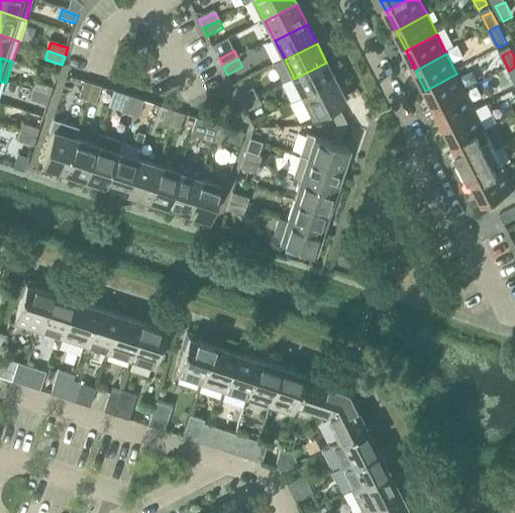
[(326,63),(294,79),(304,99),(336,82),(332,74),(326,63)]
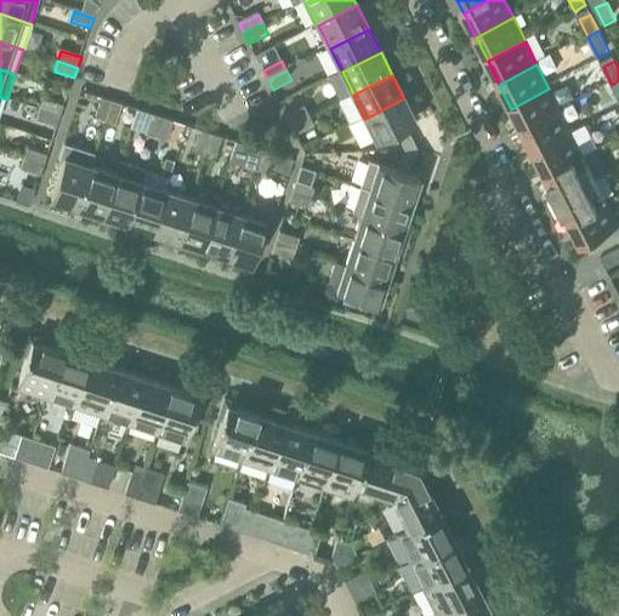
[(549,89),(511,109),(523,132),(561,112),(549,89)]
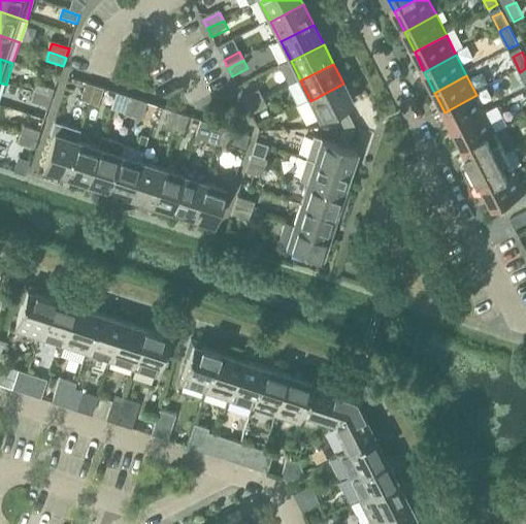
[(343,84),(310,101),(322,123),(337,115),(346,130),(356,129),(347,109),(355,105),(343,84)]
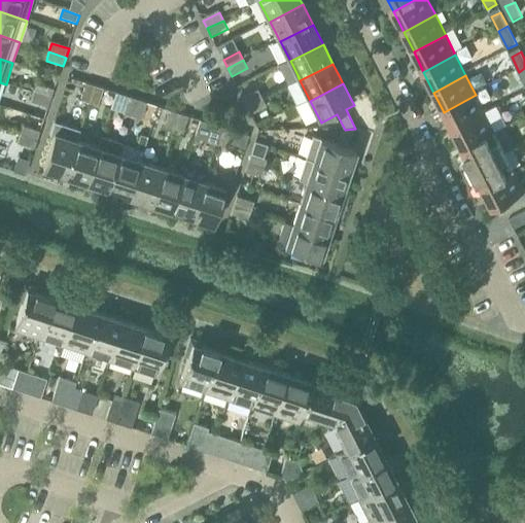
[(91,105),(96,88),(86,84),(81,102),(91,105)]
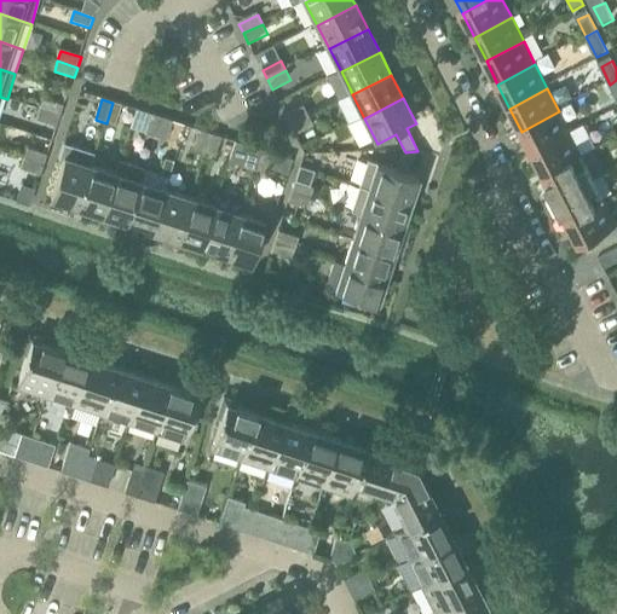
[(41,110),(61,117),(64,106),(45,100),(41,110)]
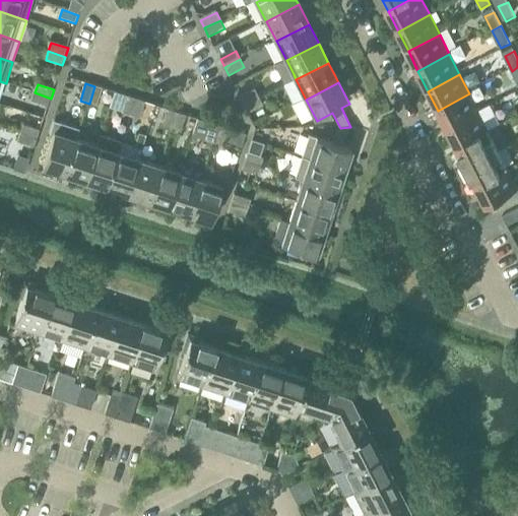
[(94,86),(89,104),(98,106),(103,89),(94,86)]
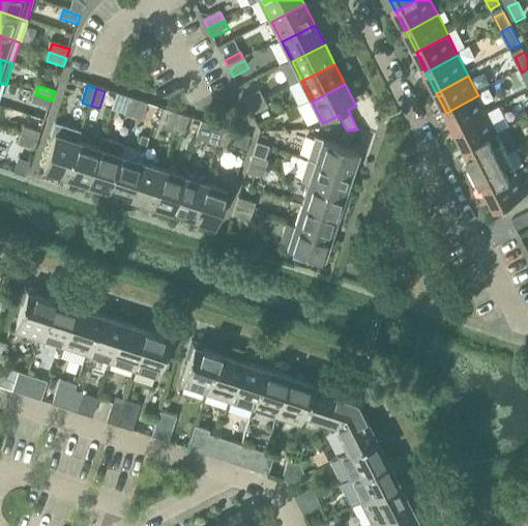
[(248,109),(265,100),(261,92),(244,100),(248,109)]
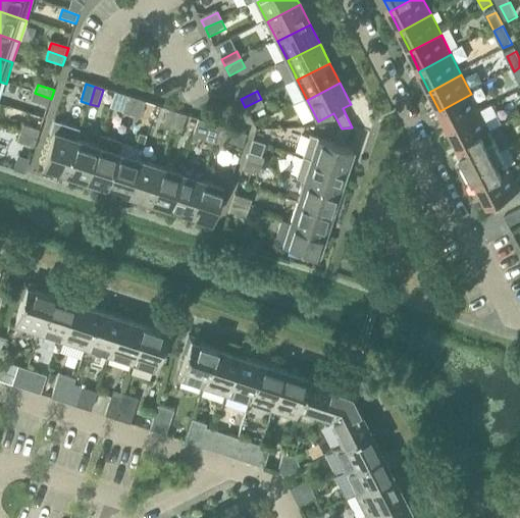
[(51,99),(35,93),(32,102),(49,107),(51,99)]
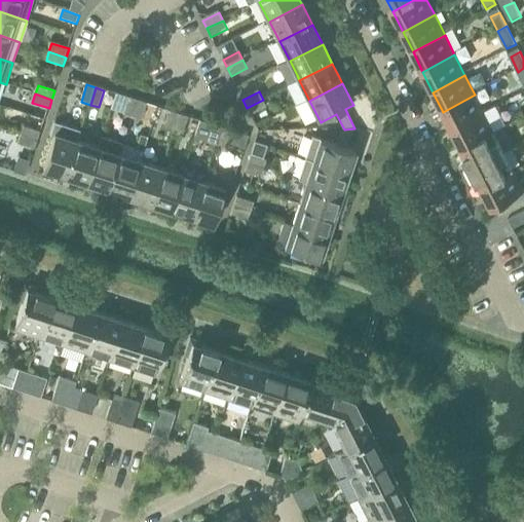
[(475,95),(443,112),(453,133),(485,115),(475,95)]
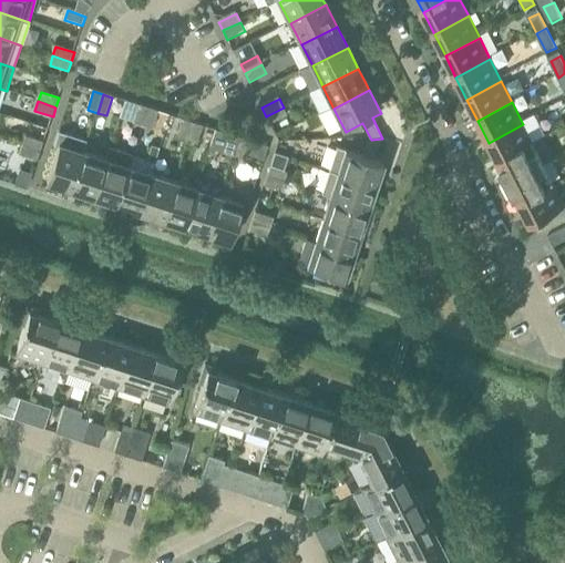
[(143,128),(150,110),(140,106),(134,124),(143,128)]
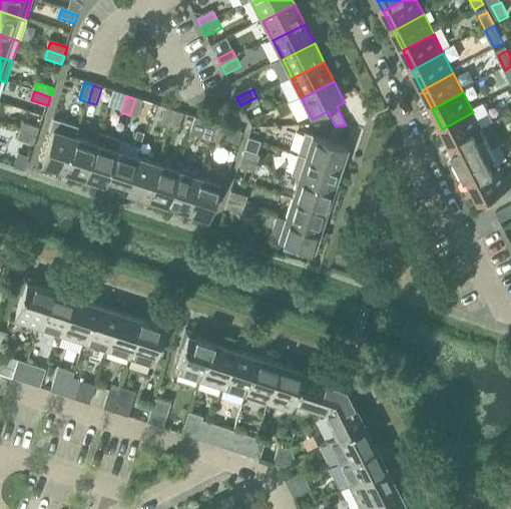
[(257,97),(240,105),(244,113),(261,105),(257,97)]
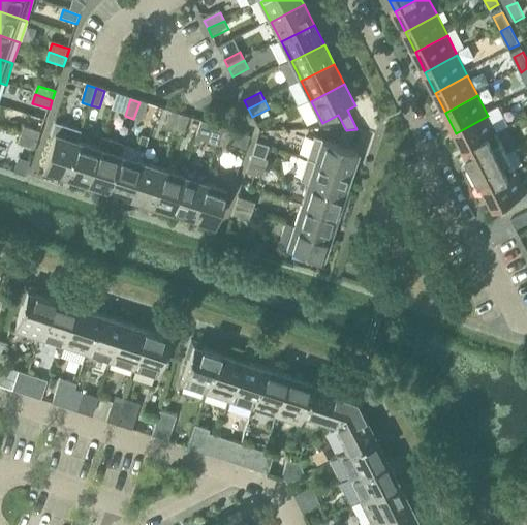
[(140,102),(133,119),(143,122),(148,105),(140,102)]
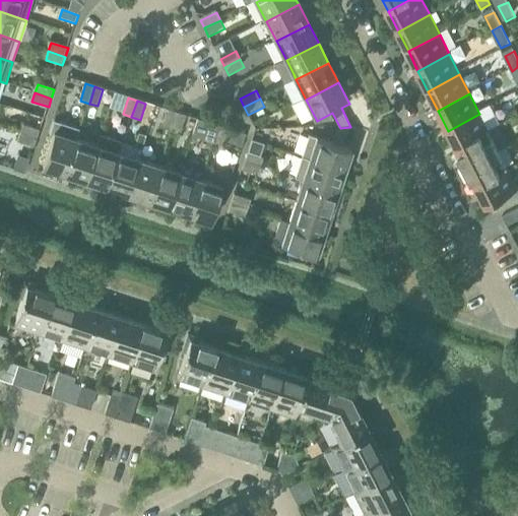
[(173,131),(179,114),(170,112),(165,129),(173,131)]
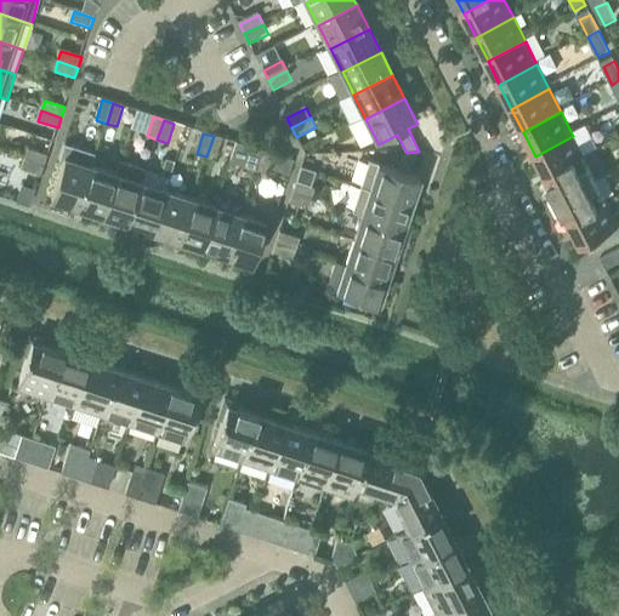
[(214,136),(206,157),(217,159),(223,140),(214,136)]
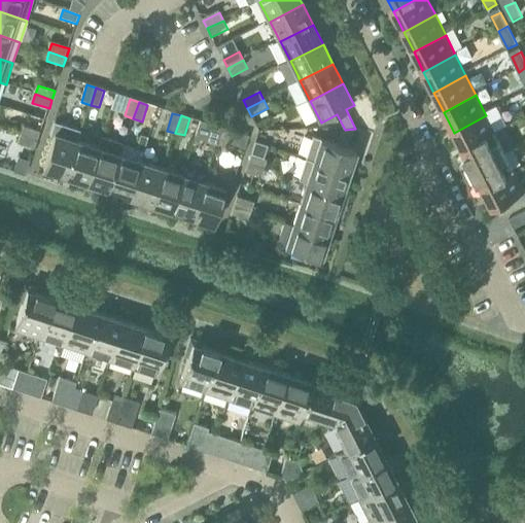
[(486,115),(454,133),(464,153),(496,136),(486,115)]
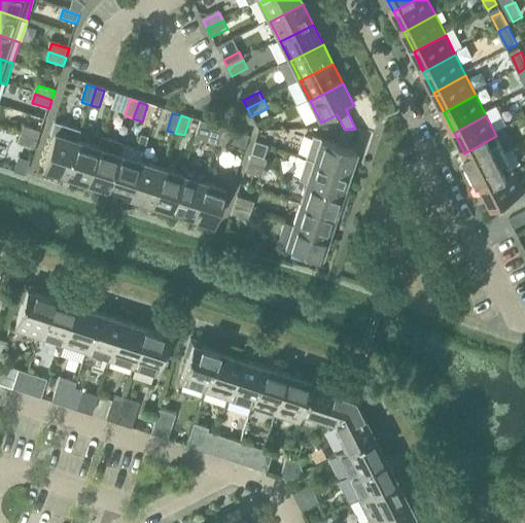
[(78,142),(81,133),(56,125),(50,138),(55,139),(44,170),(67,178),(78,142)]
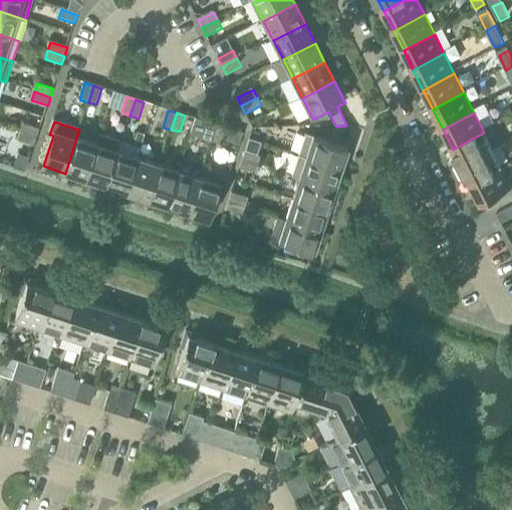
[(212,143),(218,126),(209,123),(204,140),(212,143)]
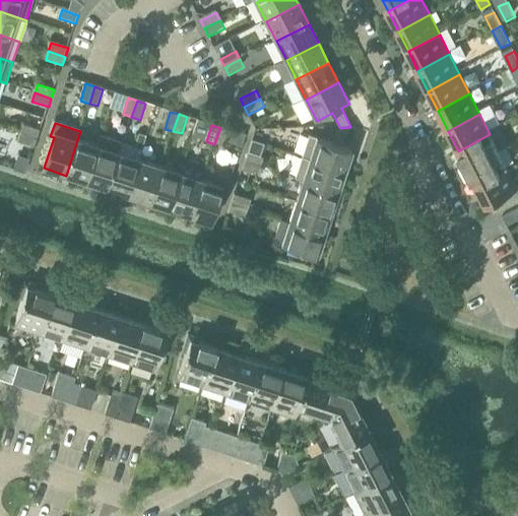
[(21,134),(38,140),(41,131),(24,126),(21,134)]
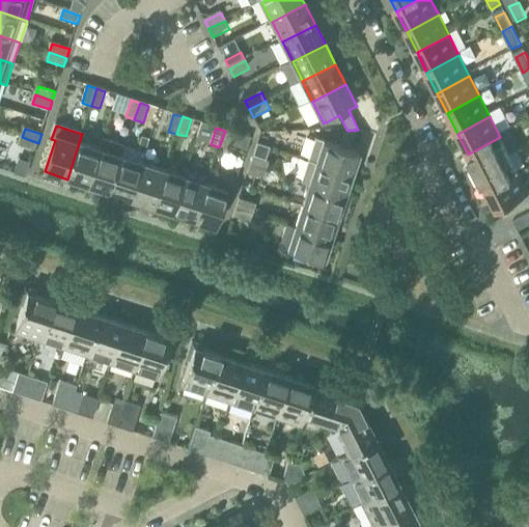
[(358,130),(347,131),(341,147),(316,139),(309,162),(317,165),(353,176),(360,154),(351,150),(358,130)]
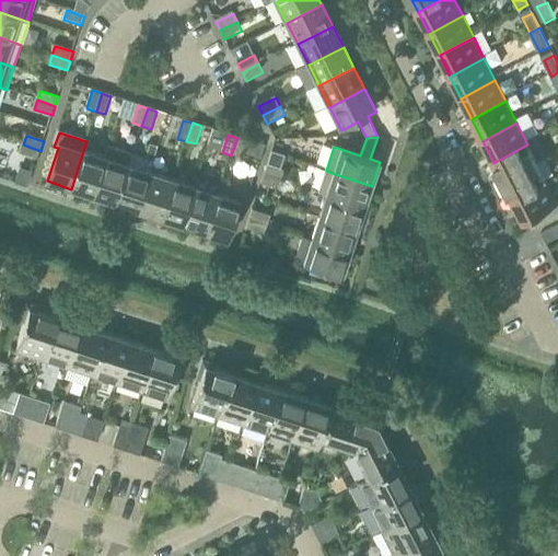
[(237,138),(231,155),(241,159),(246,140),(237,138)]
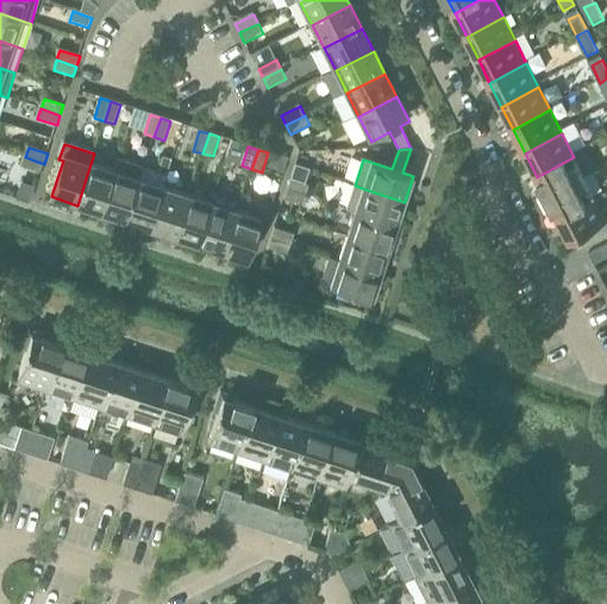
[(44,164),(25,157),(22,168),(41,174),(44,164)]
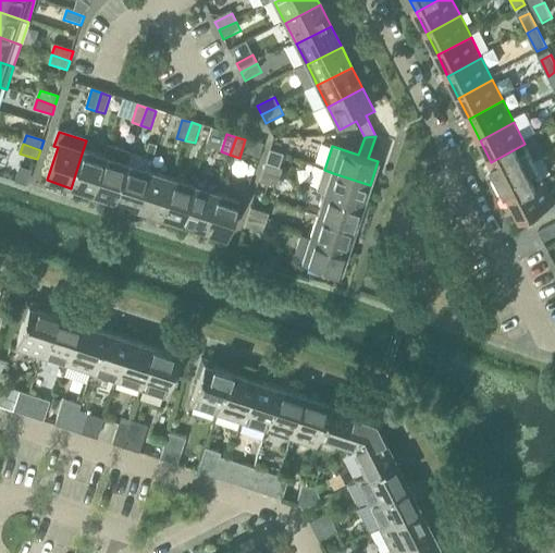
[(502,183),(535,164),(525,144),(491,162),(502,183)]
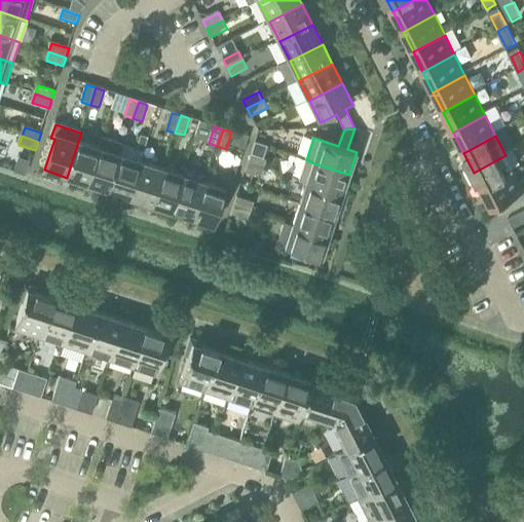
[(150,140),(142,137),(138,152),(145,154),(150,140)]
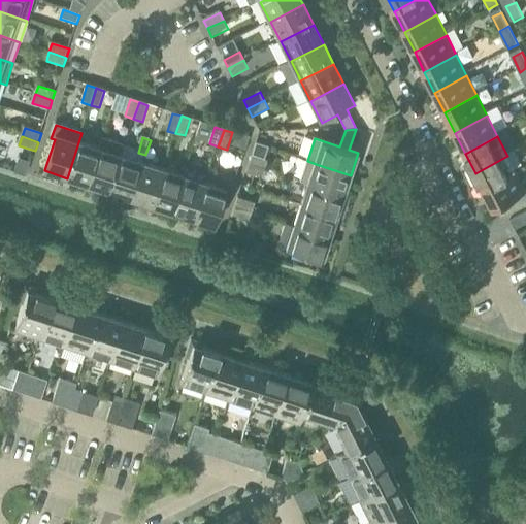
[(121,157),(124,146),(103,139),(99,150),(88,185),(109,192),(121,157)]
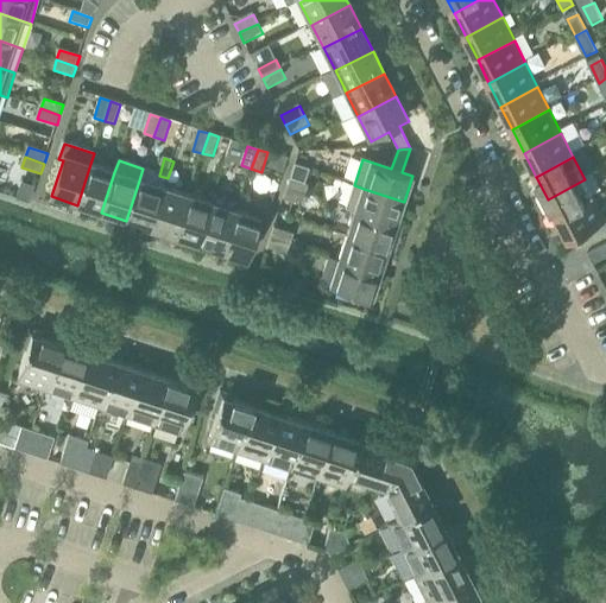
[(101,213),(114,172),(90,164),(77,205),(101,213)]
